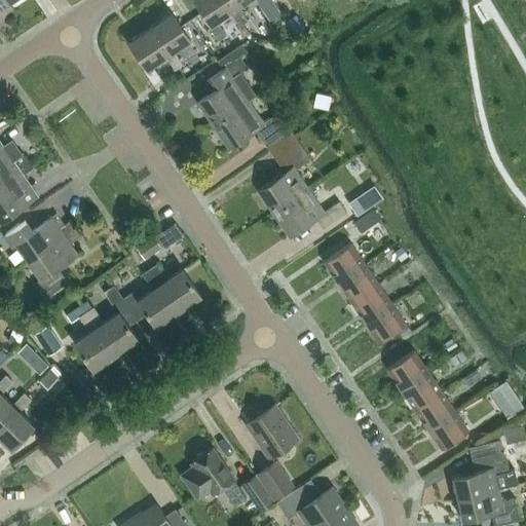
[(216,22),(229,12),(232,10),(225,0),(193,0),(210,25),(208,26),(218,41),(225,35),(216,22)]
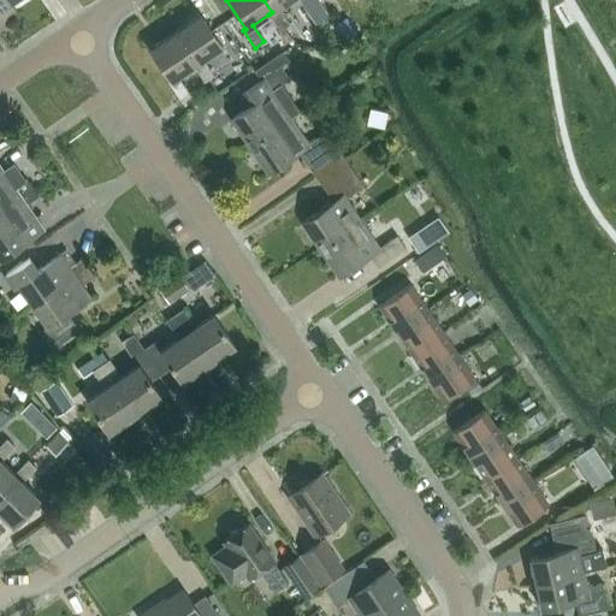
[(280,30),(289,24),(278,9),(289,0),(264,0),(272,12),(268,15),(280,30)]
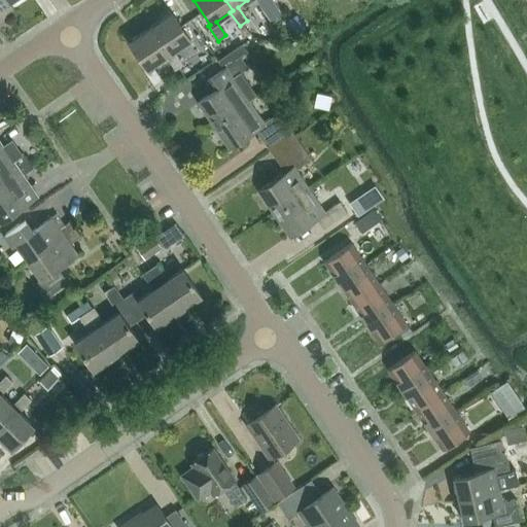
[(280,12),(271,0),(253,0),(268,21),(280,12)]
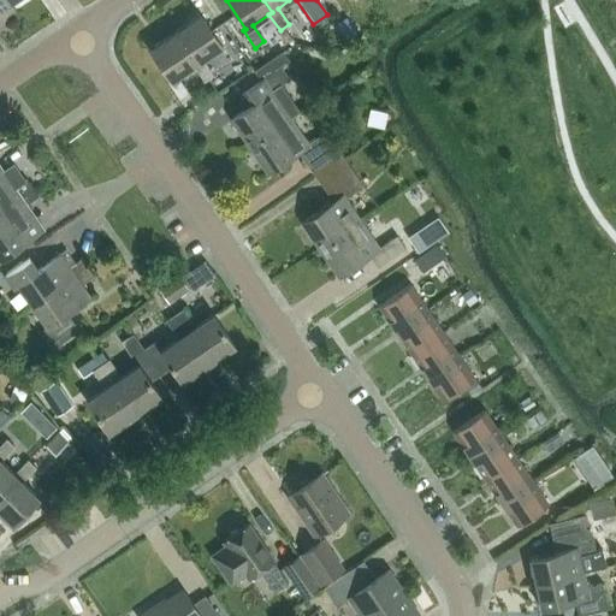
[(196,63),(202,59),(223,46),(201,15),(176,33),(196,63)]
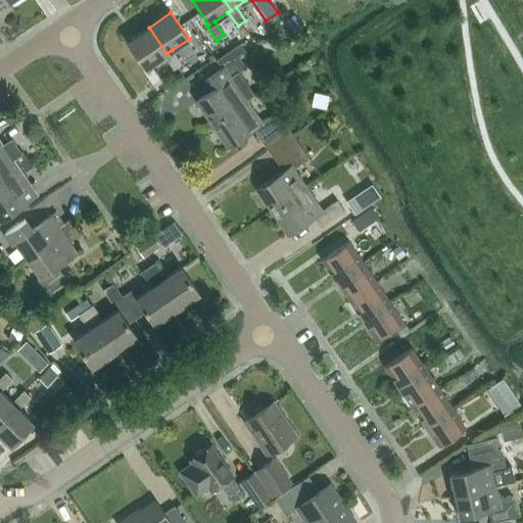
[(303,29),(293,13),(283,20),(292,36),(303,29)]
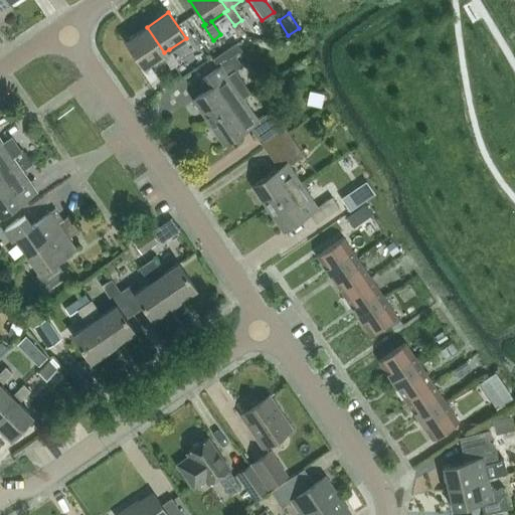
[(178,63),(169,49),(164,52),(147,27),(126,41),(143,66),(140,68),(150,82),(158,77),(148,63),(162,55),(171,68),(178,63)]
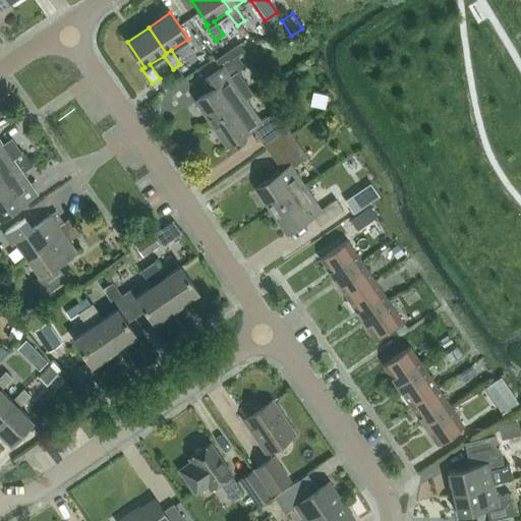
[(245,100),(252,94),(237,72),(245,67),(237,56),(244,52),(238,43),(214,60),(219,69),(203,80),(210,91),(195,101),(211,122),(245,100)]
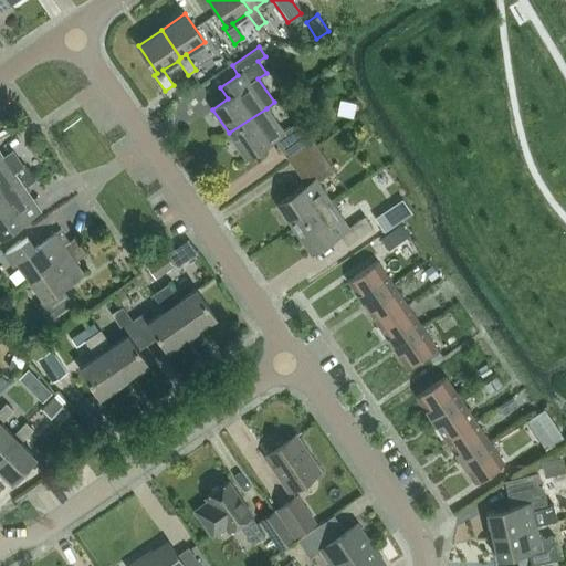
[(294,124),(283,132),(266,108),(229,133),(245,158),(274,138),(283,150),(307,134),(302,125),(294,124)]
